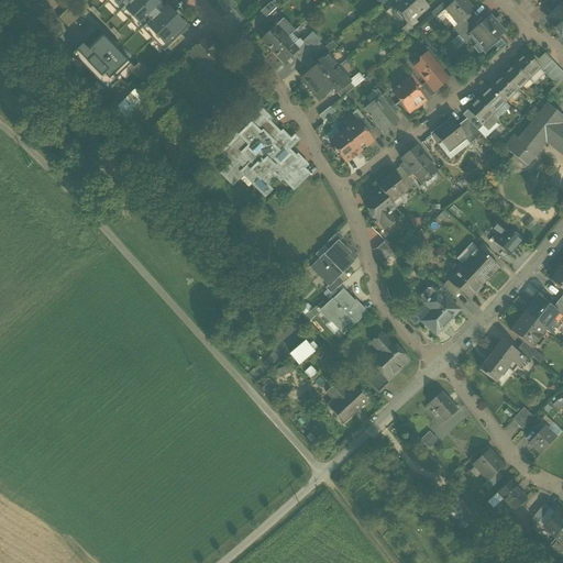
[(103,0),(118,13),(119,12),(131,0),(103,0)]
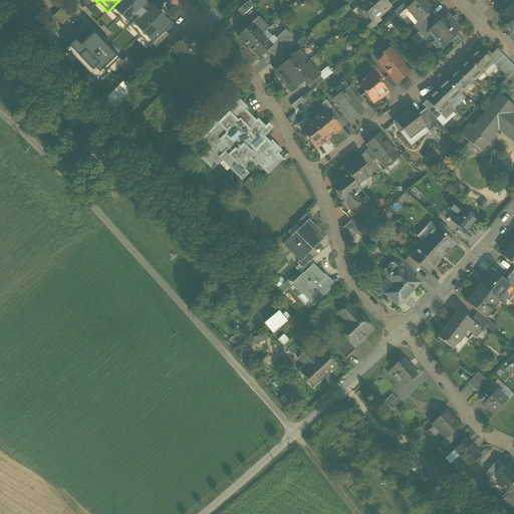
[(119,0),(108,11),(126,29),(150,6),(149,6),(143,0),(119,0)]
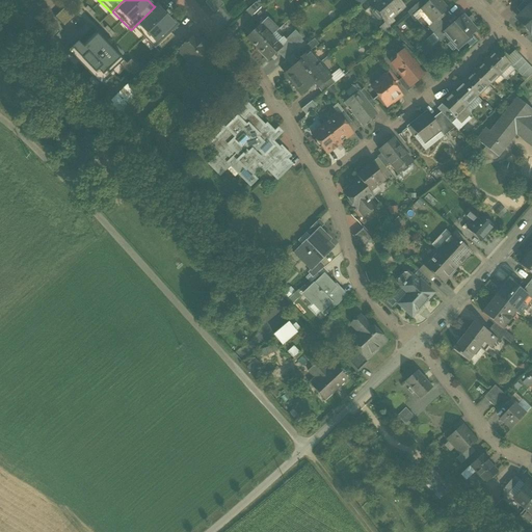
[(218,0),(207,0),(205,3),(214,14),(223,5),(218,0)]
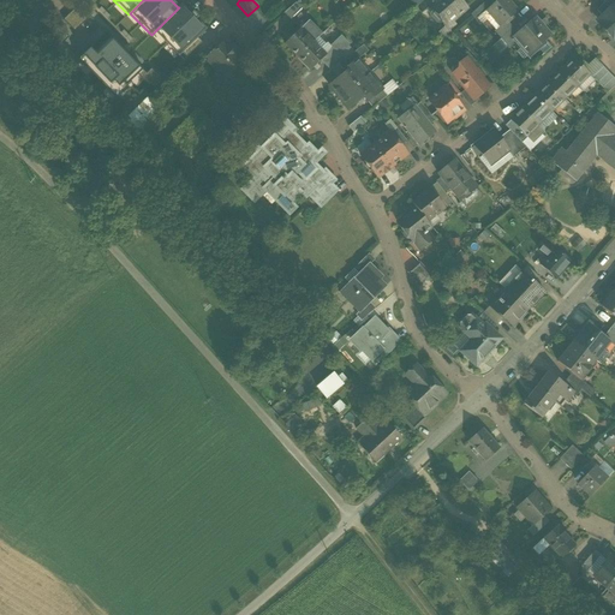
[(430,0),(424,0),(416,7),(422,13),(430,6),(429,6),(434,3),(430,0)]
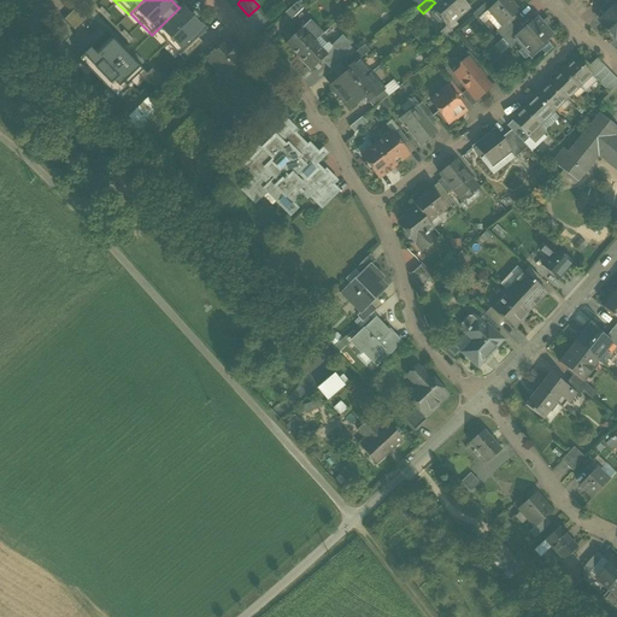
[(436,0),(435,3),(430,6),(432,6),(436,12),(432,17),(439,23),(442,19),(448,25),(453,22),(469,9),(460,0),(436,0)]
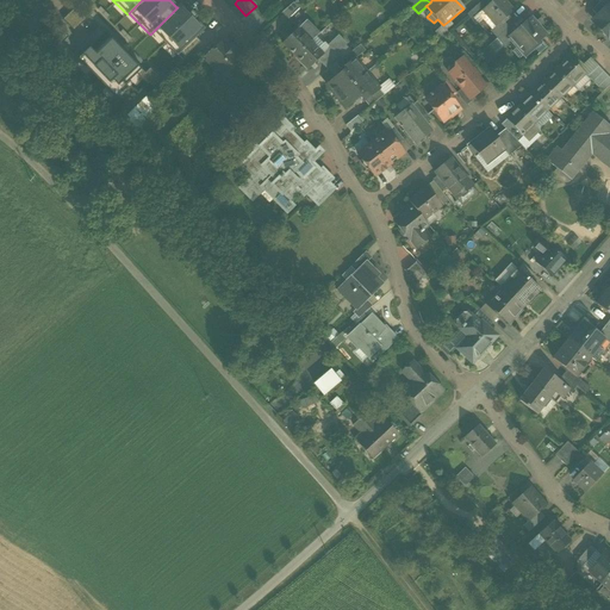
[(493,0),(486,7),(478,14),(483,11),(496,26),(503,22),(512,12),(502,0),(493,0)]
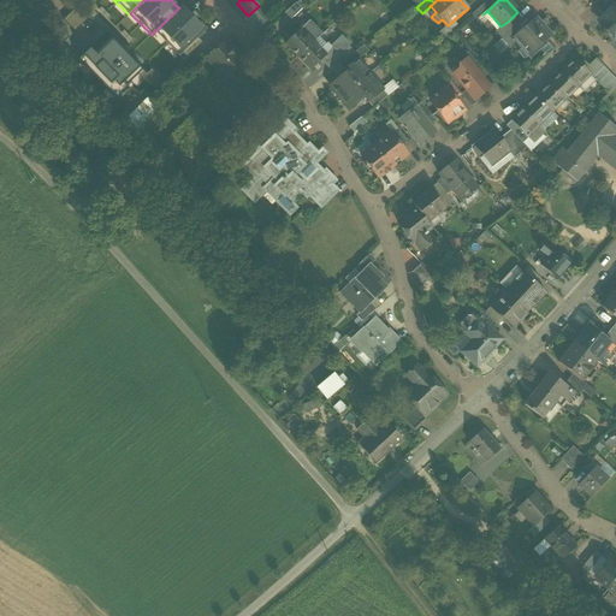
[(609,0),(608,0),(597,11),(602,16),(614,5),(609,0)]
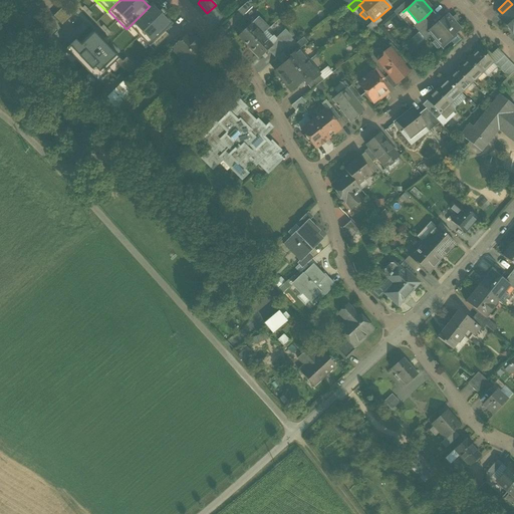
[(406,2),(398,8),(402,13),(403,12),(410,6),(406,2)]
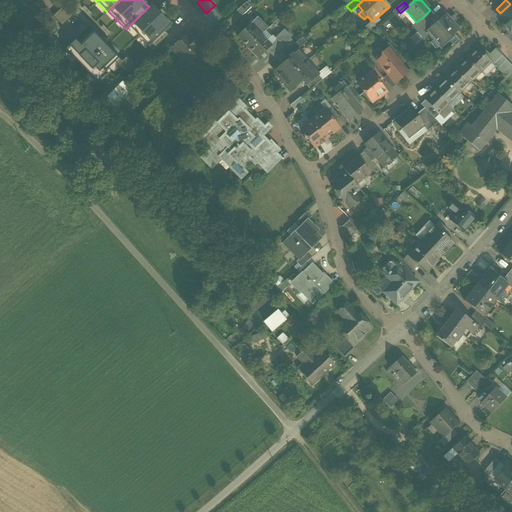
[(500,13),(498,16),(501,19),(501,23),(504,26),(511,18),(511,2),(510,4),(500,13)]
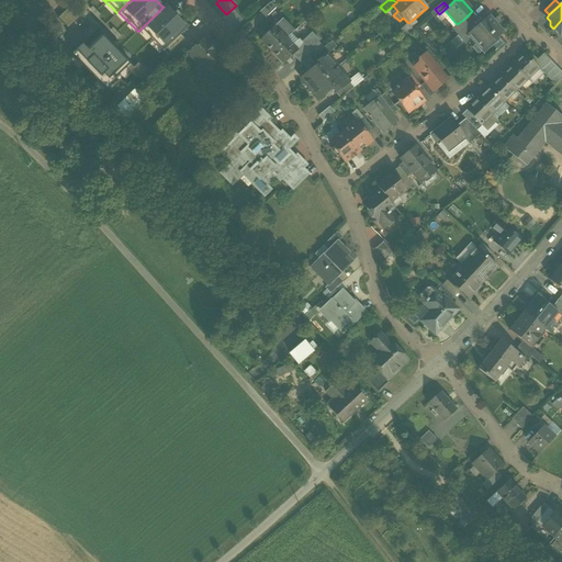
[(175,13),(166,3),(163,7),(164,7),(138,32),(142,30),(164,52),(167,49),(170,53),(184,40),(181,35),(189,27),(180,18),(181,17),(177,11),(175,13)]
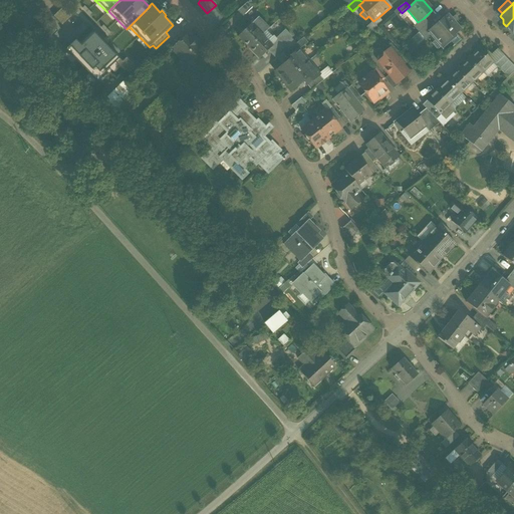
[(247,3),(237,11),(242,17),(252,8),(247,3)]
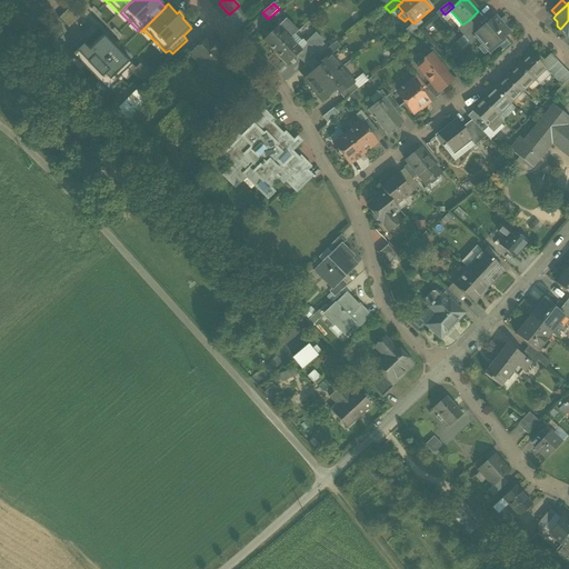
[(440,9),(437,12),(435,15),(440,19),(445,15),(440,9)]
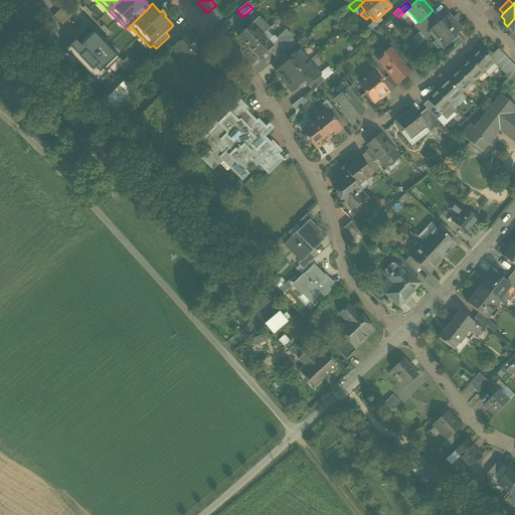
[(65,10),(55,14),(59,23),(68,19),(65,10)]
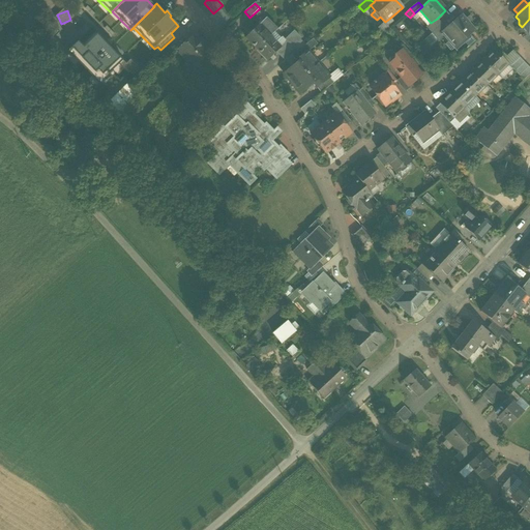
[(462,16),(446,29),(446,30),(441,33),(442,34),(448,41),(452,38),(459,45),(474,31),(462,16)]
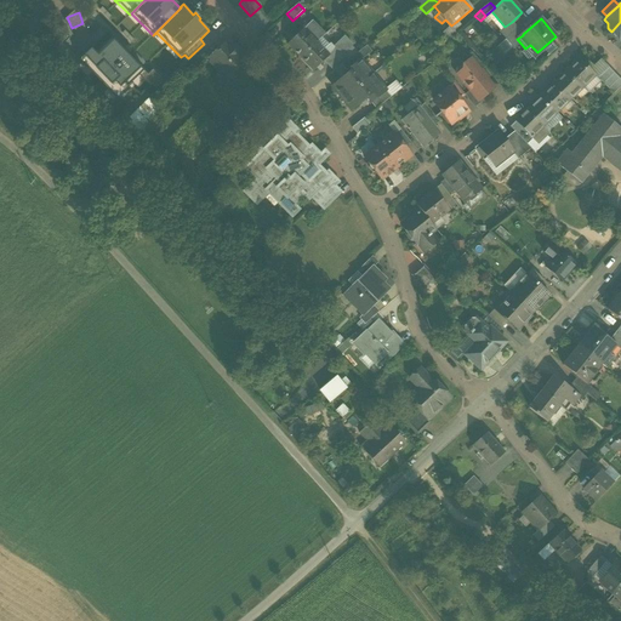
[(312,22),(303,30),(315,43),(325,35),(312,22)]
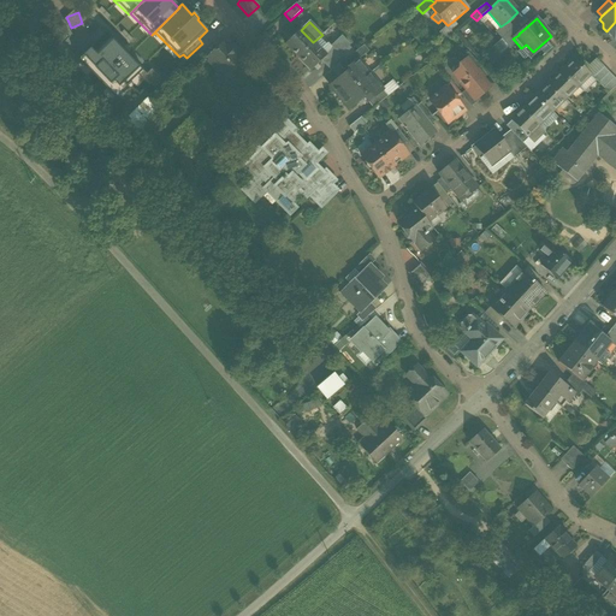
[(448,25),(439,33),(444,39),(457,27),(452,22),(448,25)]
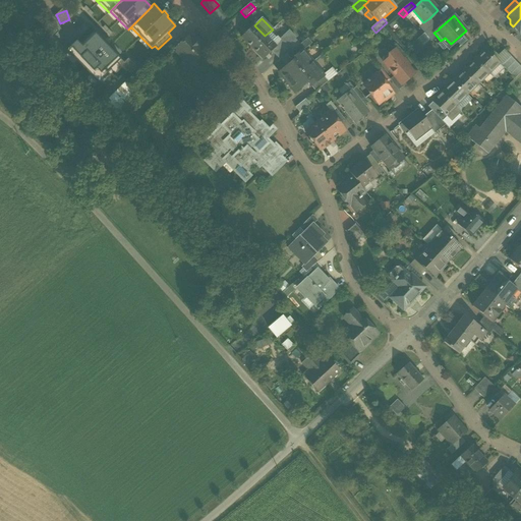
[(429,18),(423,22),(418,26),(424,34),(435,24),(429,18)]
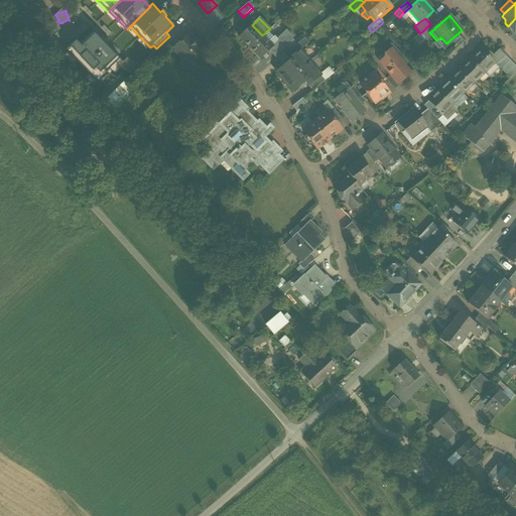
[(252,24),(238,37),(243,42),(249,48),(262,35),(252,25),(252,24)]
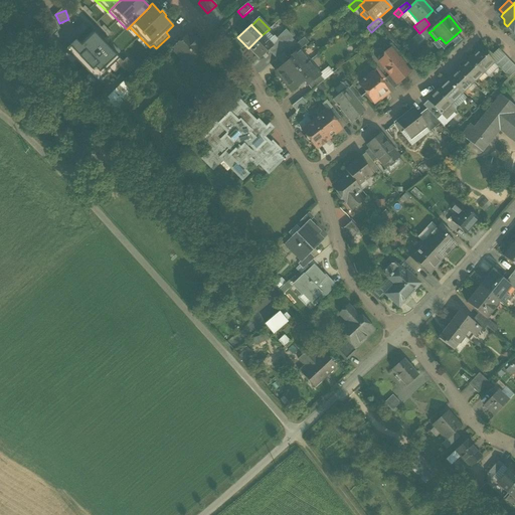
[(430,24),(419,33),(423,38),(430,33),(428,32),(434,29),(434,28),(430,24)]
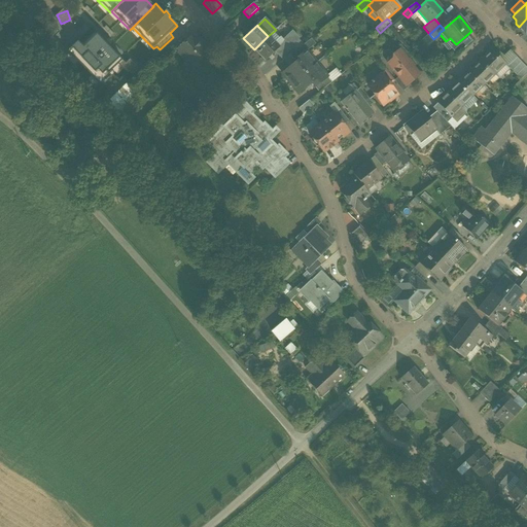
[(292,31),(281,41),(282,42),(279,47),(279,48),(275,51),(279,56),(289,46),(290,47),(296,41),(299,39),(292,31)]
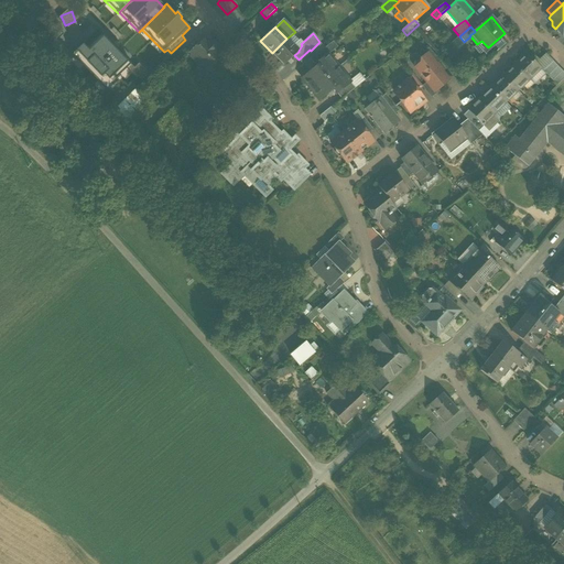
[(86,49),(83,45),(72,55),(108,93),(119,83),(116,79),(126,69),(136,79),(138,78),(141,82),(149,74),(139,63),(133,68),(101,34),(86,49)]
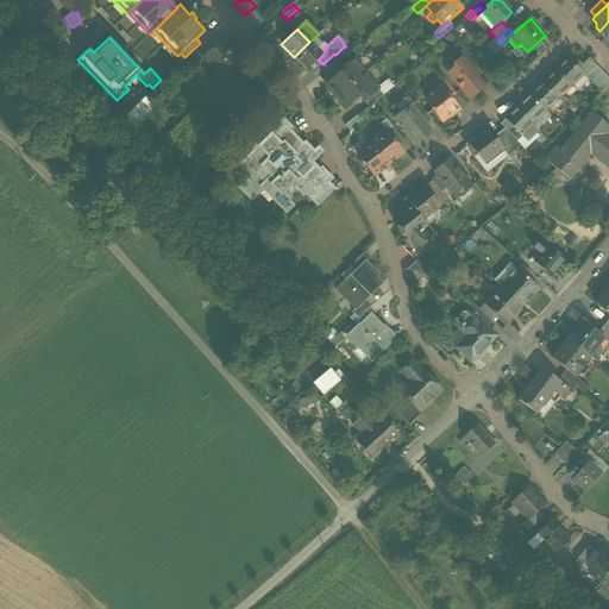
[(496,39),(485,48),(490,55),(501,45),(496,39)]
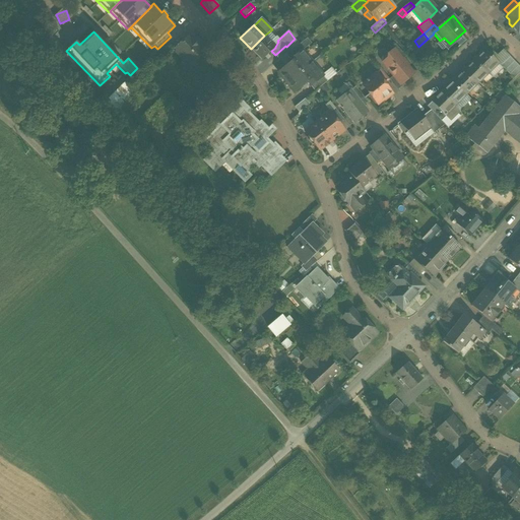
[(193,41),(189,36),(175,49),(177,51),(176,52),(182,58),(184,56),(189,61),(194,56),(197,59),(203,53),(200,50),(201,49),(198,46),(200,45),(195,39),(193,41)]
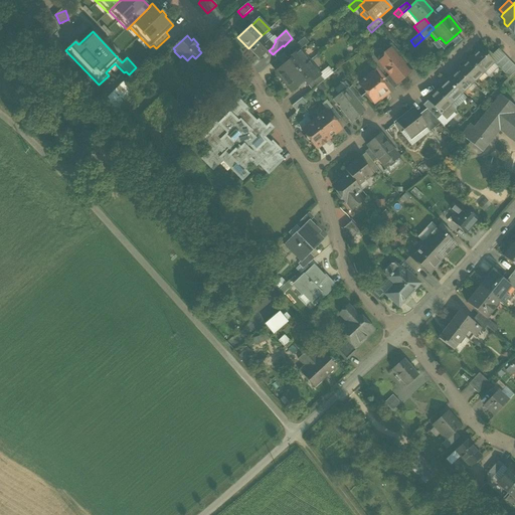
[(273,46),(262,35),(248,48),(254,54),(255,54),(260,59),(269,50),(273,47),(273,46)]
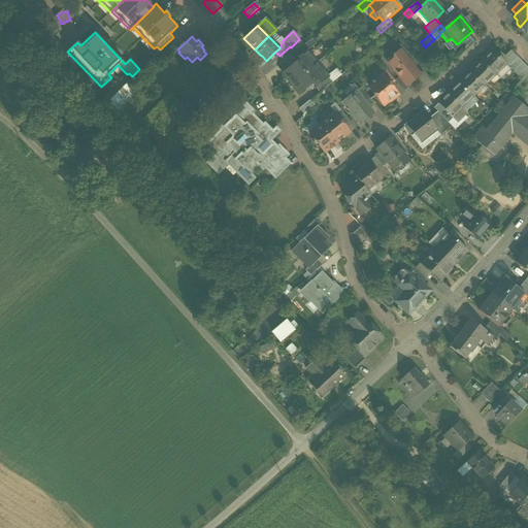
[(302,46),(306,52),(316,44),(311,39),(302,46)]
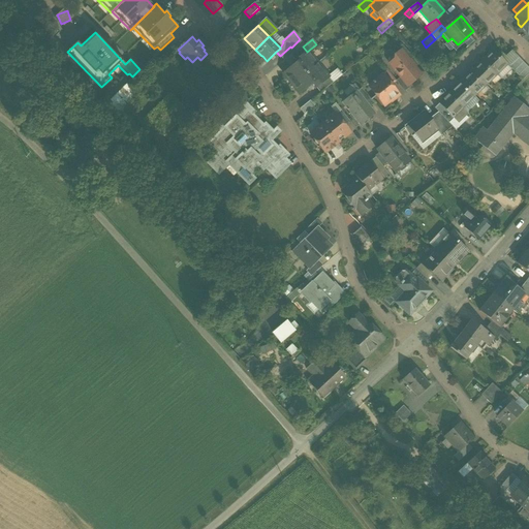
[(298,41),(291,48),(290,47),(280,56),(284,61),(303,47),(298,41)]
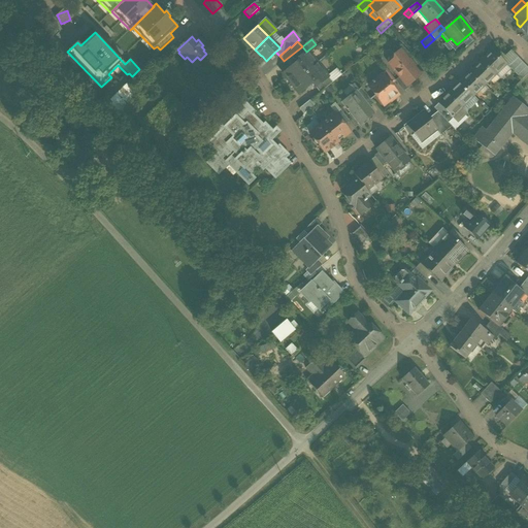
[(407,54),(401,45),(396,50),(398,52),(399,51),(407,61),(413,58),(407,53),(407,54)]
